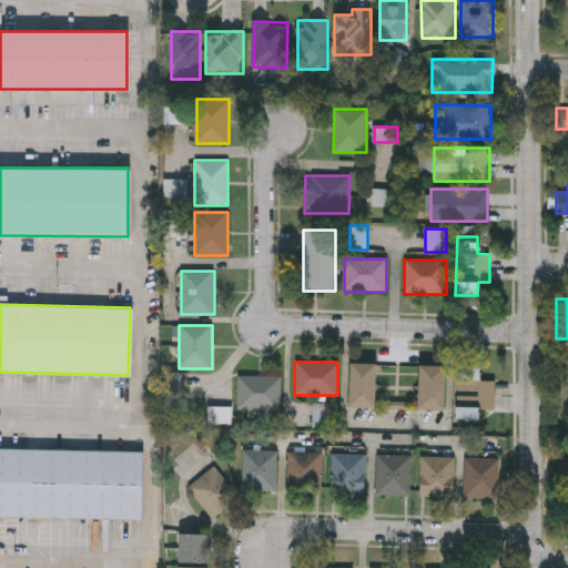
[(374,408),(347,408),(347,365),(374,365),(374,408)]
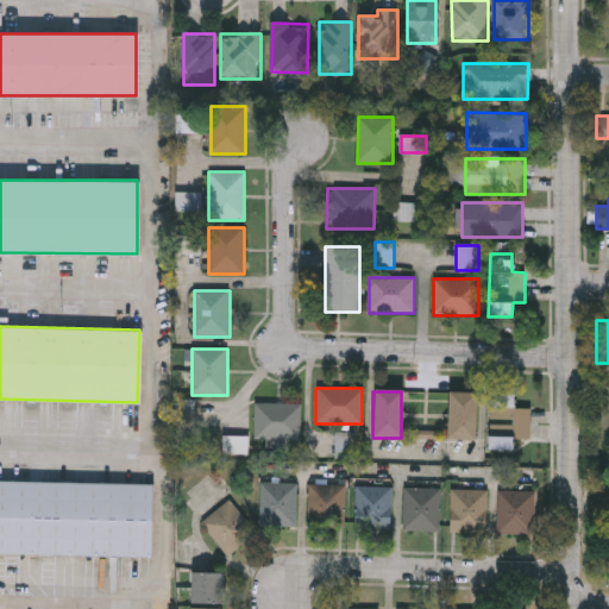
[(475,394),(475,440),(446,440),(446,394),(475,394)]
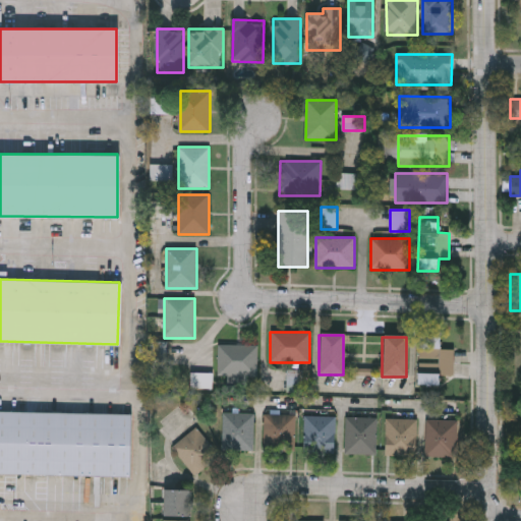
[(454,350),(454,377),(419,377),(419,338),(440,338),(440,350),(454,350)]
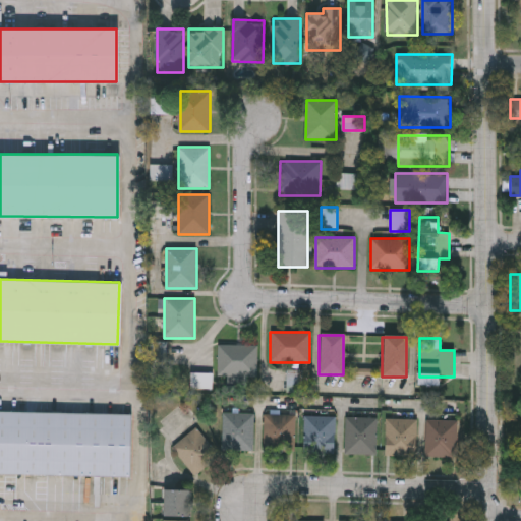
[(217,375),(217,345),(256,345),(256,375),(217,375)]
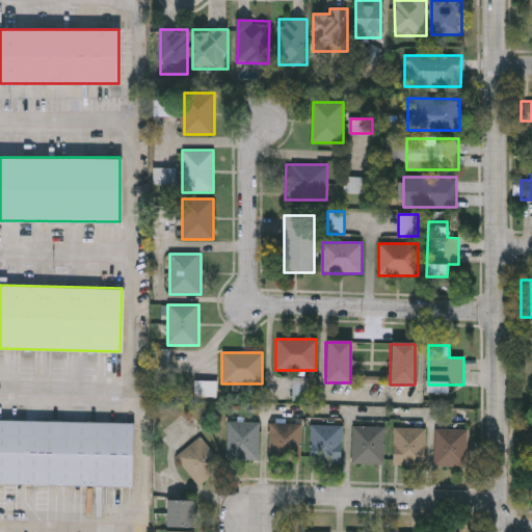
[(0,419),(133,422),(132,485),(0,482),(0,419)]
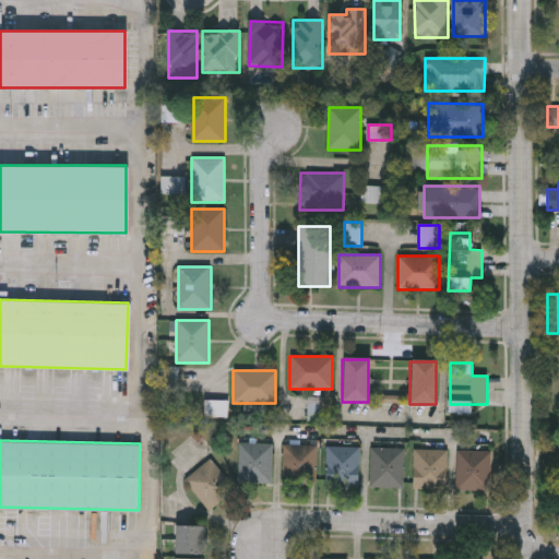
[(241,443),(273,443),(273,483),(241,483),(241,443)]
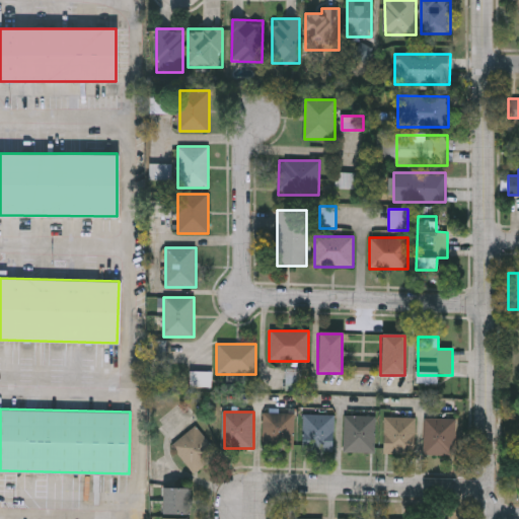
[(294,448),(263,448),(263,413),(294,413),(294,448)]
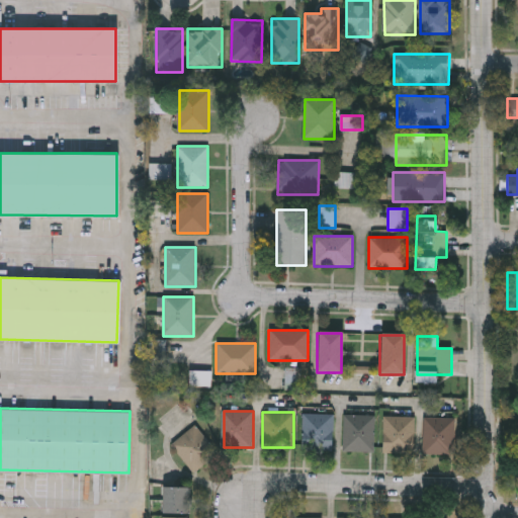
[(301,450),(301,414),(333,414),(333,450),(301,450)]
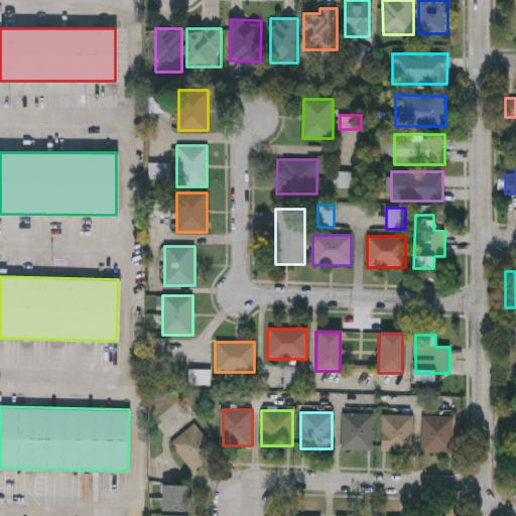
[(342,414),(373,414),(373,449),(342,449),(342,414)]
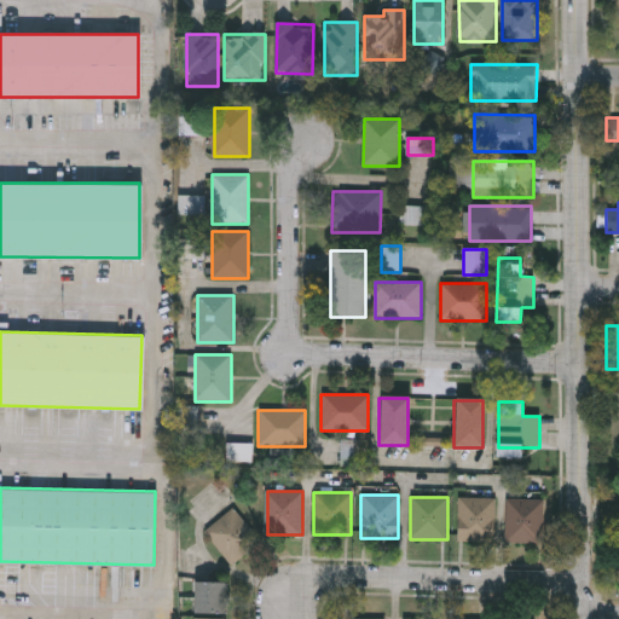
[(493,542),(457,542),(457,498),(493,498),(493,542)]
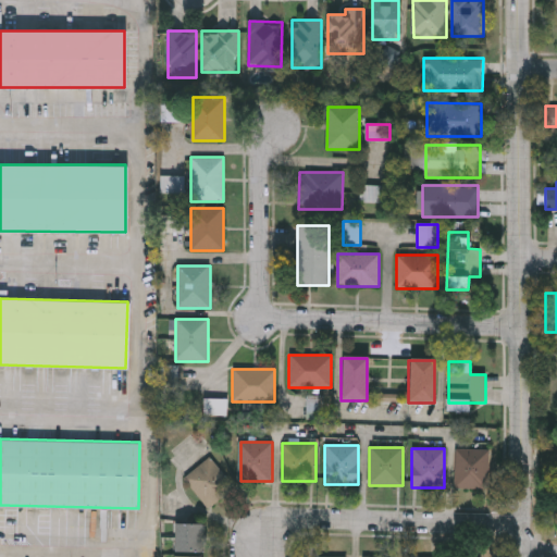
[(489,490),(455,490),(455,449),(489,449),(489,490)]
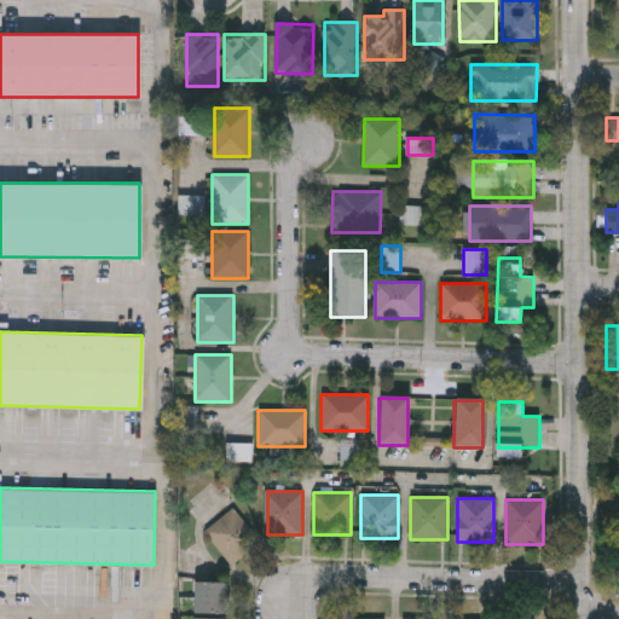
[(232,563),(207,530),(236,508),(261,542),(232,563)]
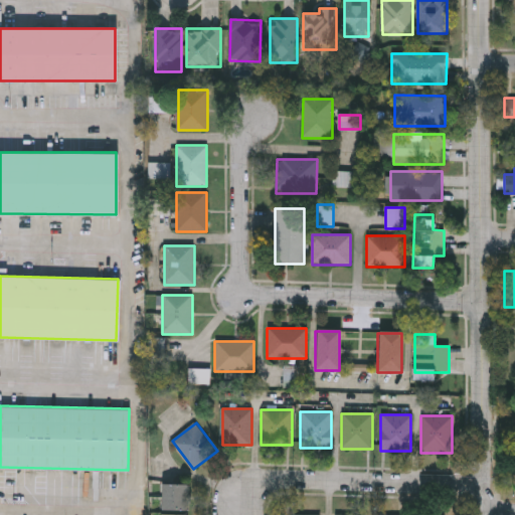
[(190,483),(190,508),(165,508),(165,483),(190,483)]
